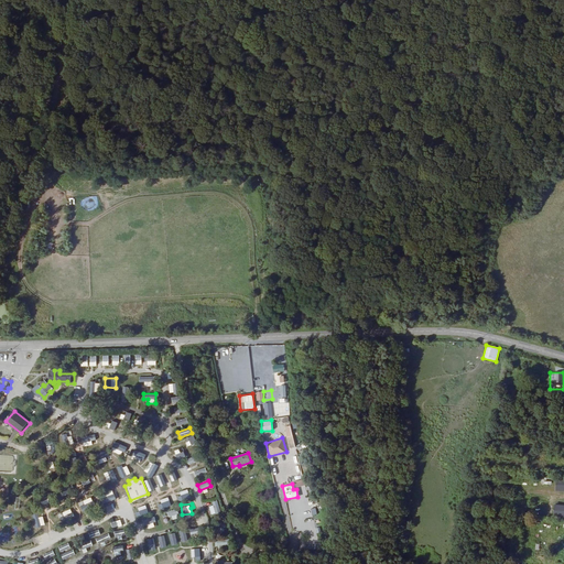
[(563,516),(563,503),(553,505),(553,517),(563,516)]
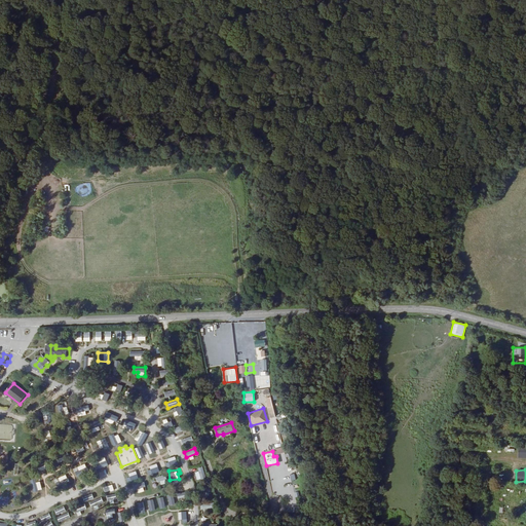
[(203,471),(194,473),(196,480),(204,478),(203,471)]
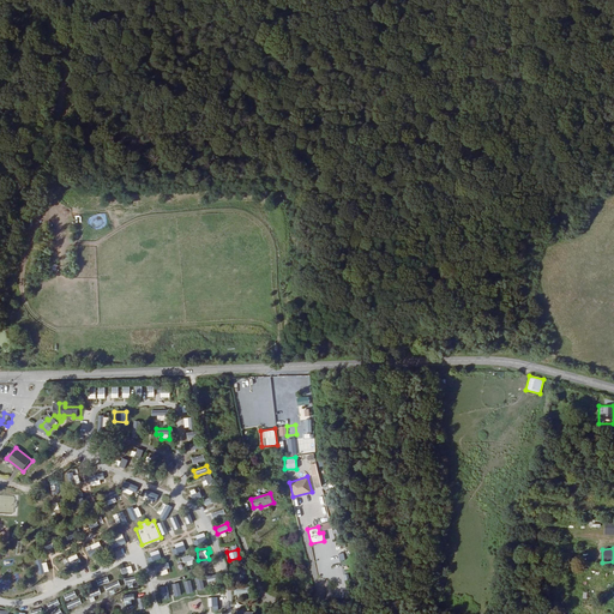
[(184,557),(185,566),(194,564),(192,554),(184,557)]
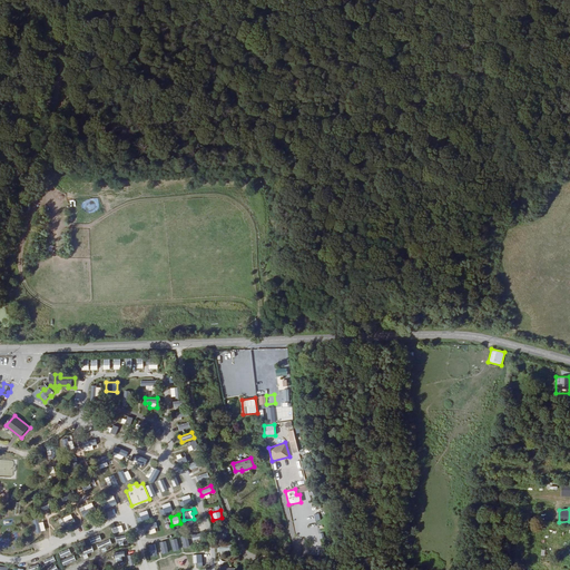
[(145,531),(157,528),(156,522),(144,524),(145,531)]
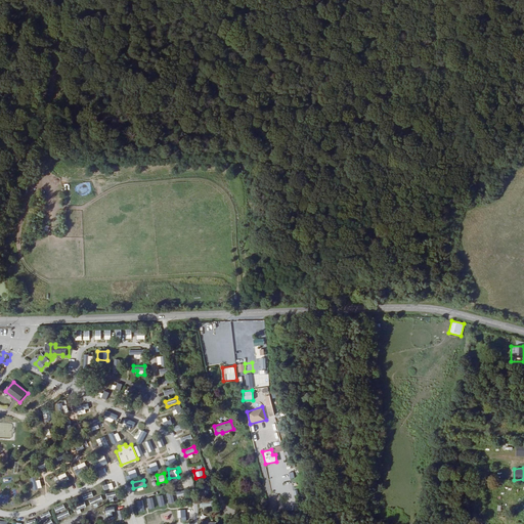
[(84,499),(93,496),(91,491),(82,494),(84,499)]
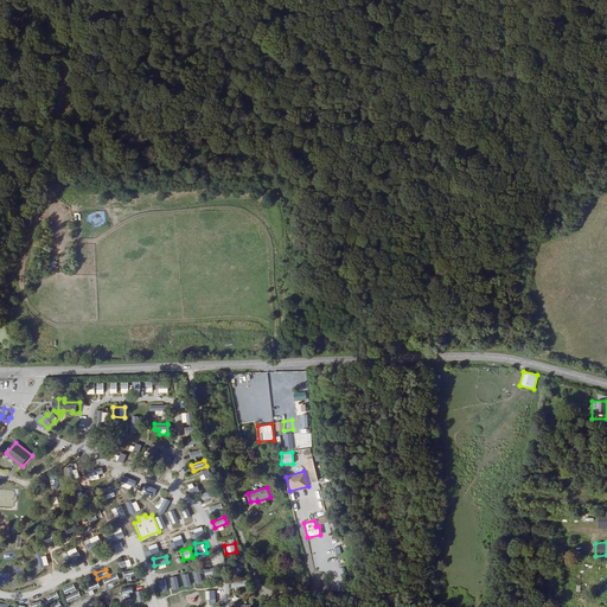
[(126,582),(131,581),(131,576),(135,575),(134,569),(123,572),(126,582)]
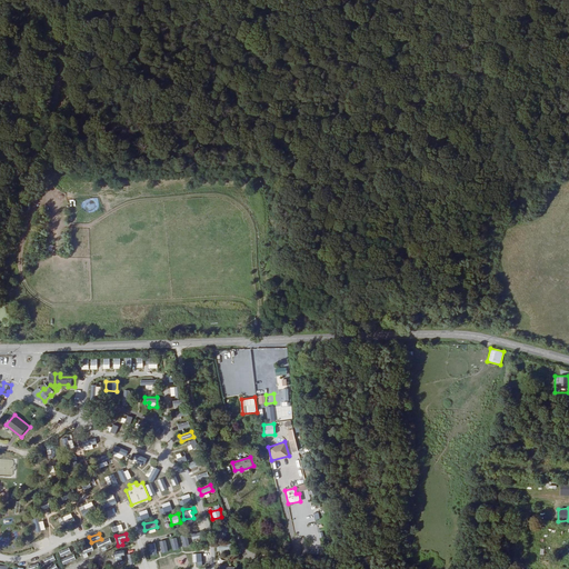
[(192,536),(180,536),(180,546),(193,546),(192,536)]
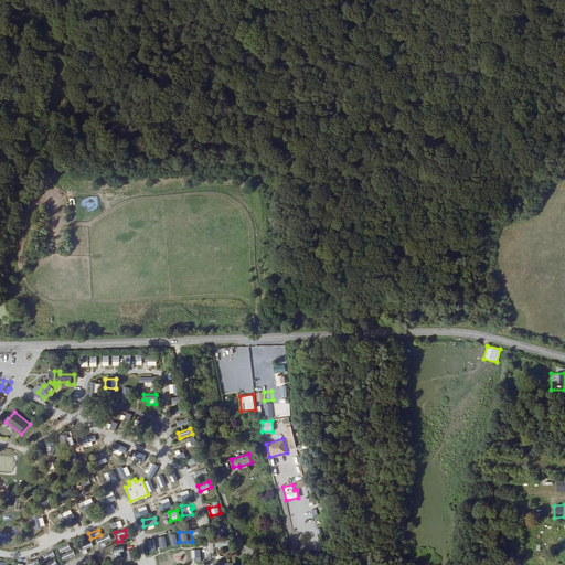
[(147,547),(151,545),(152,550),(161,547),(158,537),(145,542),(147,547)]
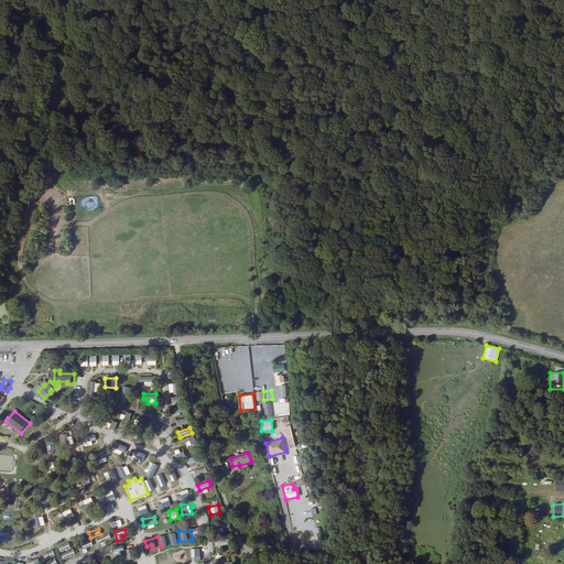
[(223,545),(223,550),(228,550),(226,539),(214,540),(215,546),(223,545)]
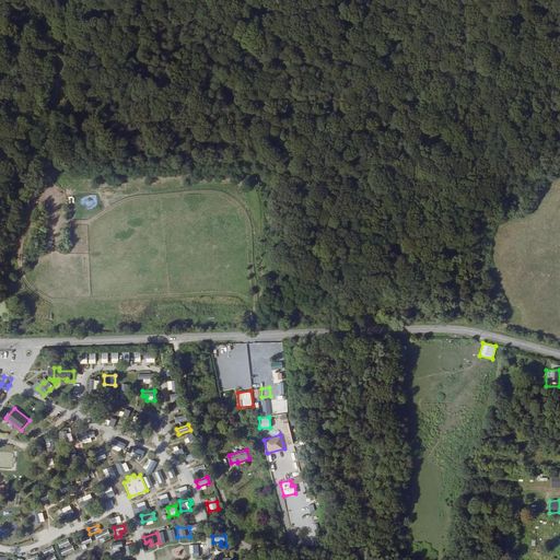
[(81,549),(86,548),(84,544),(91,541),(90,536),(78,539),(81,549)]
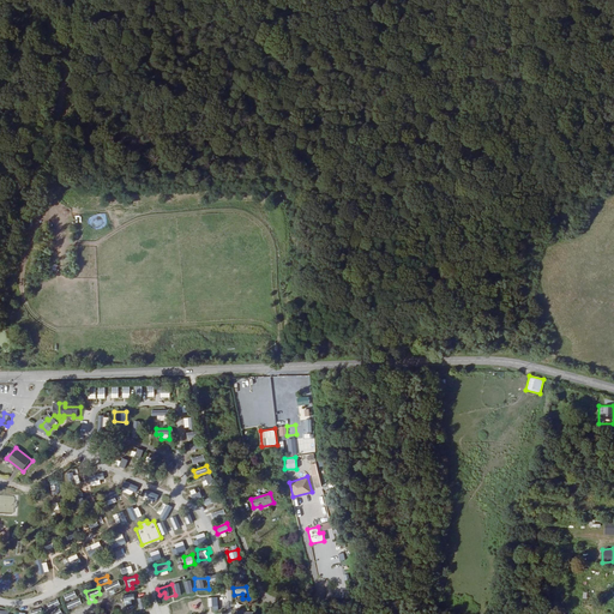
[(73,590),(62,595),(65,601),(76,597),(73,590)]
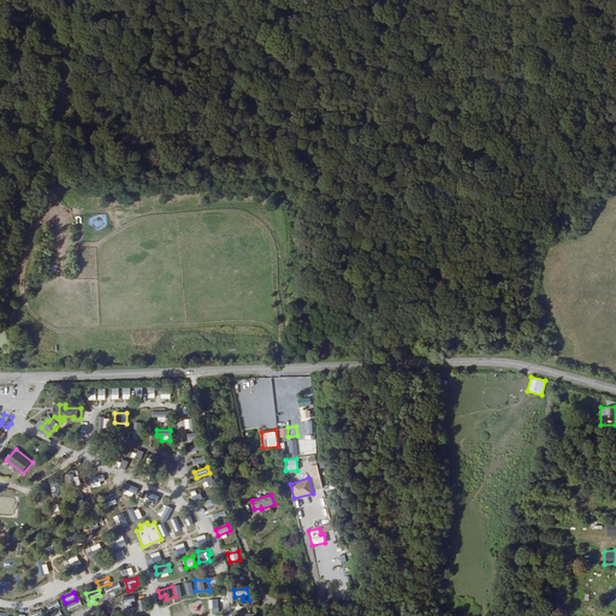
[(123,606),(132,606),(134,596),(124,596),(123,606)]
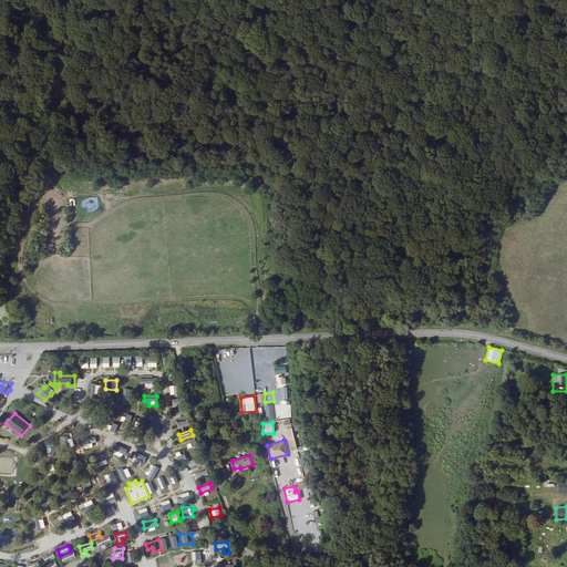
[(162,549),(148,555),(151,563),(165,557),(162,549)]
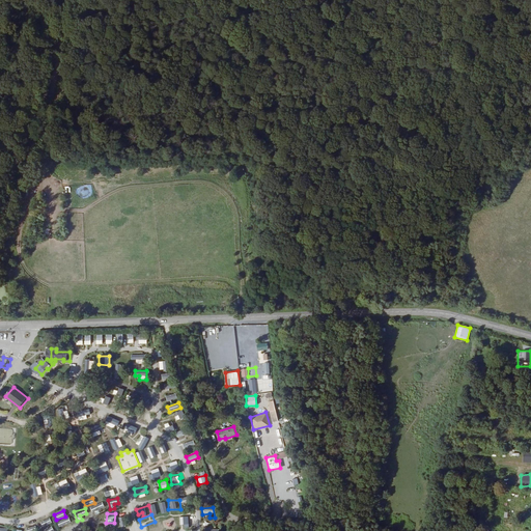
[(63,518),(63,519),(57,522),(59,527),(71,522),(67,515),(63,518)]
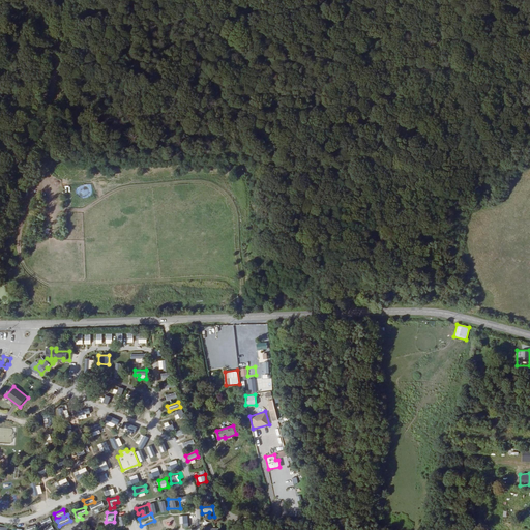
[(41,526),(51,522),(49,517),(39,521),(41,526)]
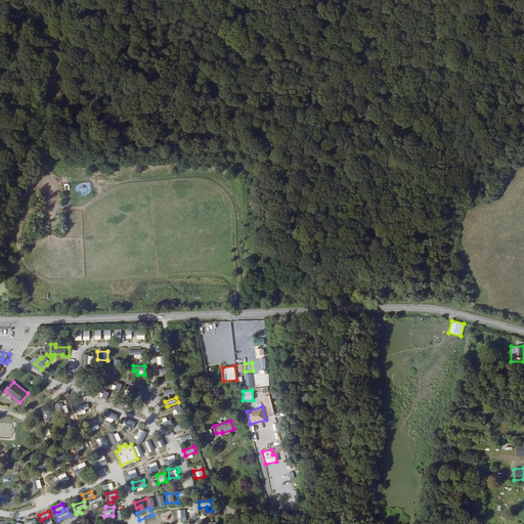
[(181,523),(181,515),(176,515),(176,519),(173,519),(173,523),(181,523)]
